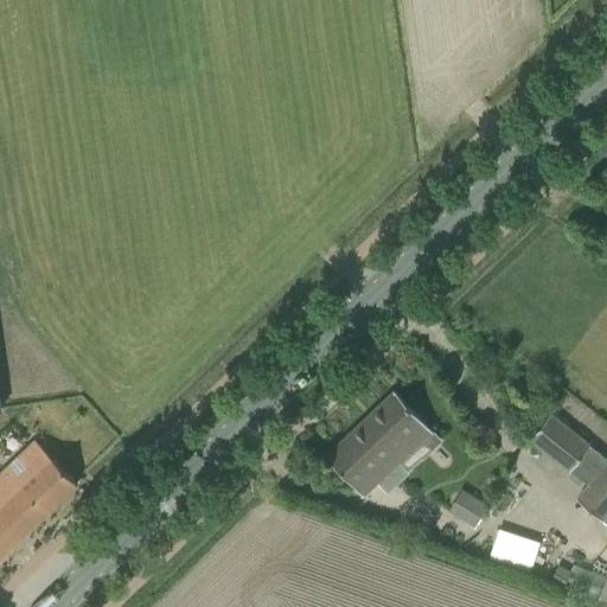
[(433,447),(432,446),(438,440),(432,435),(434,433),(410,408),(394,391),(326,455),(343,473),(365,496),(400,462),(407,470),(420,457),(421,458),(433,447)]
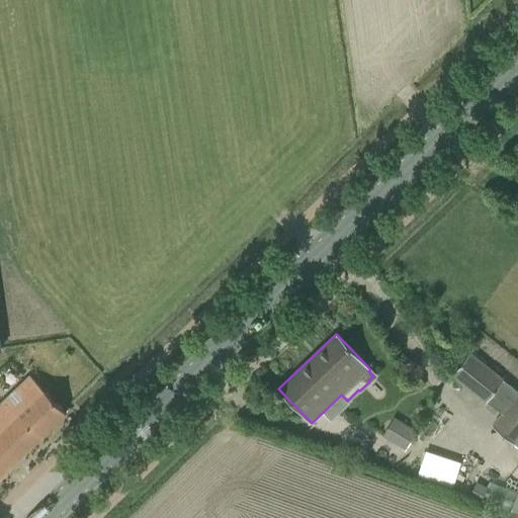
[(451,374),(486,402),(503,379),(468,353),(451,374)]
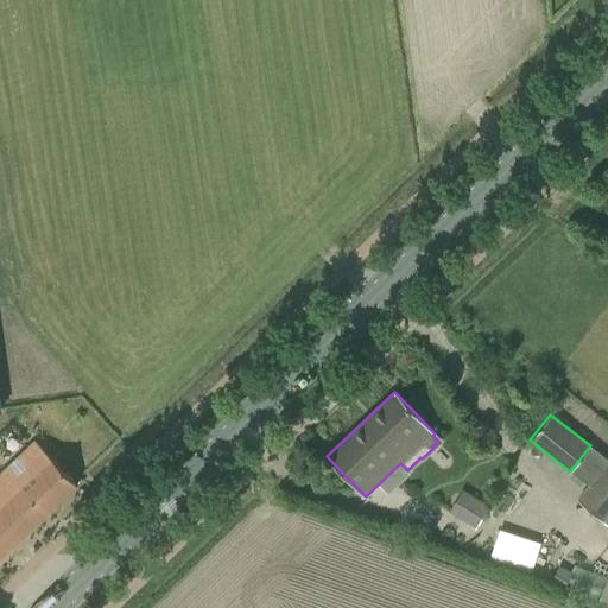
[(0,557),(76,485),(33,439),(0,472),(0,557)]
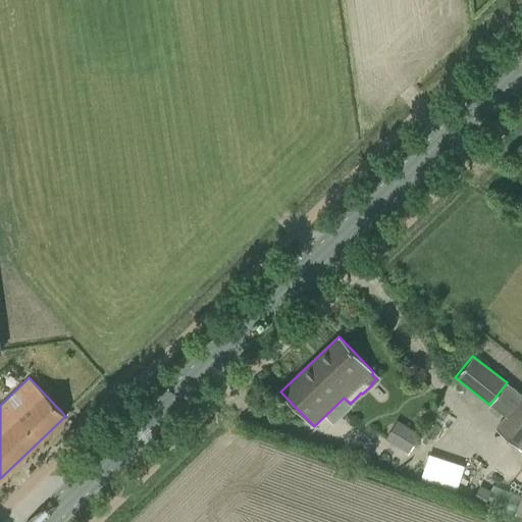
[(521,396),(496,429),(521,450),(521,396)]
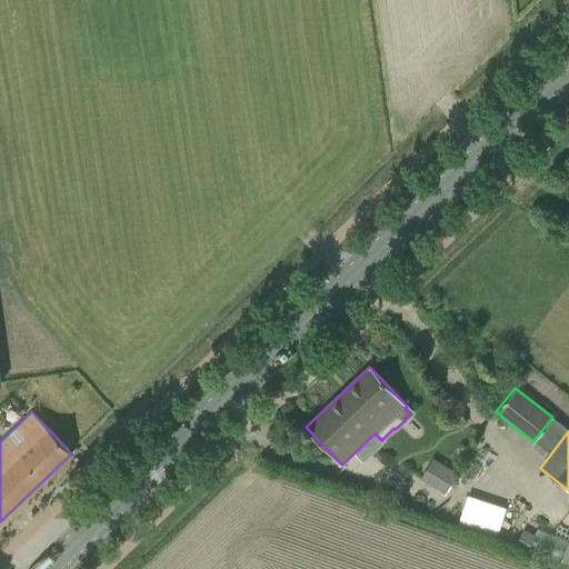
[(432,459),(420,479),(437,489),(449,469),(432,459)]
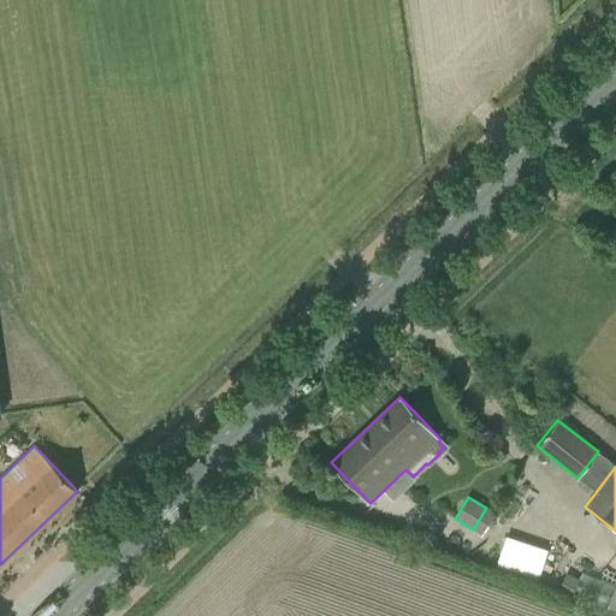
[(566,574),(557,590),(569,596),(576,580),(566,574)]
